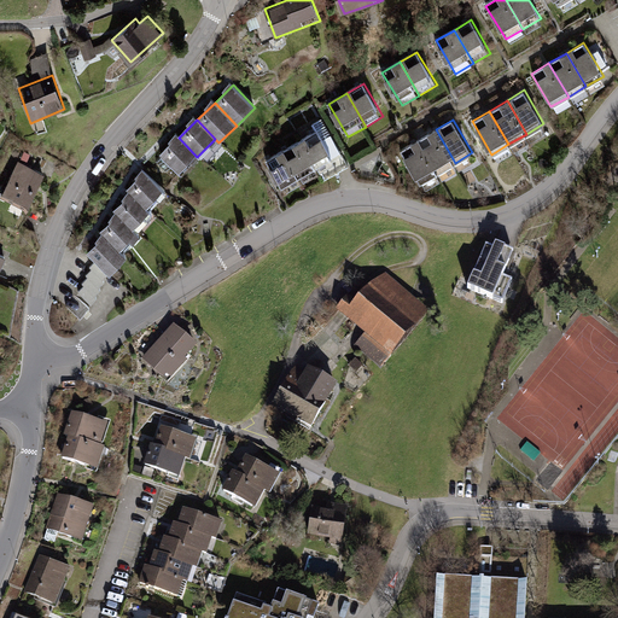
[(318,129),(301,140),(320,173),(337,163),(318,129)]
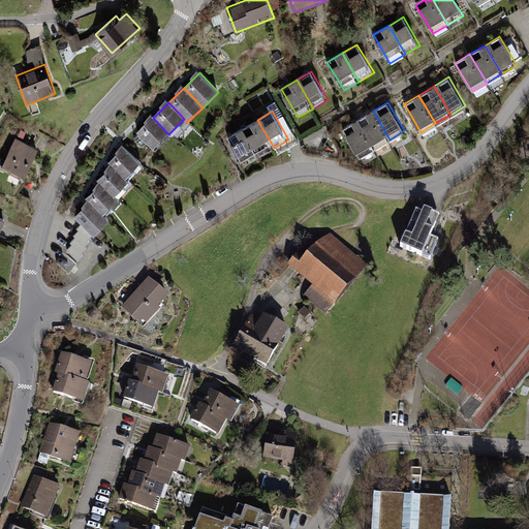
[(373,111),(358,120),(375,148),(390,139),(373,111)]
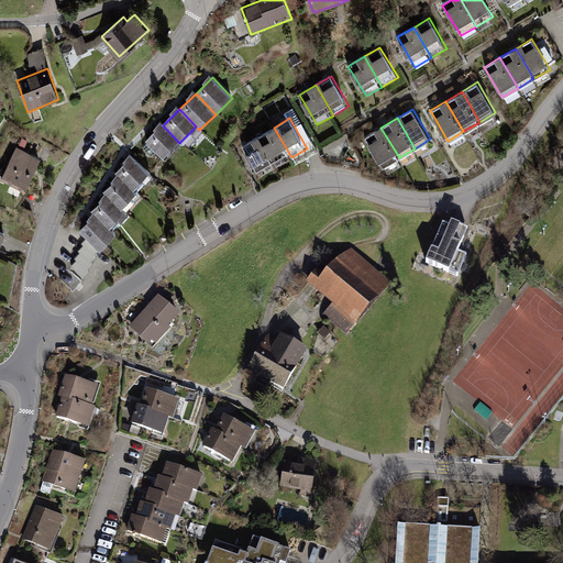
[(179,143),(163,125),(146,141),(163,158),(179,143)]
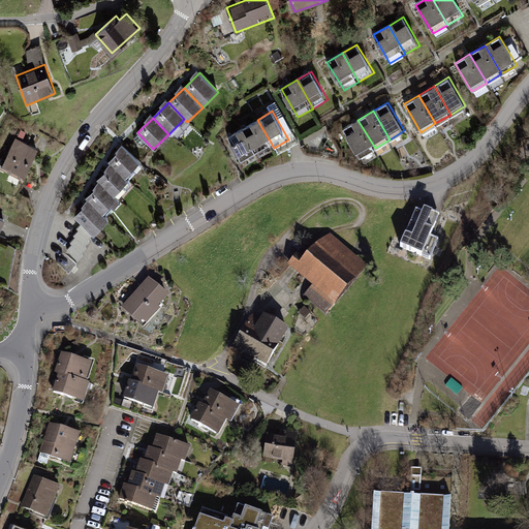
[(257,120),(242,128),(259,157),(274,148),(257,120)]
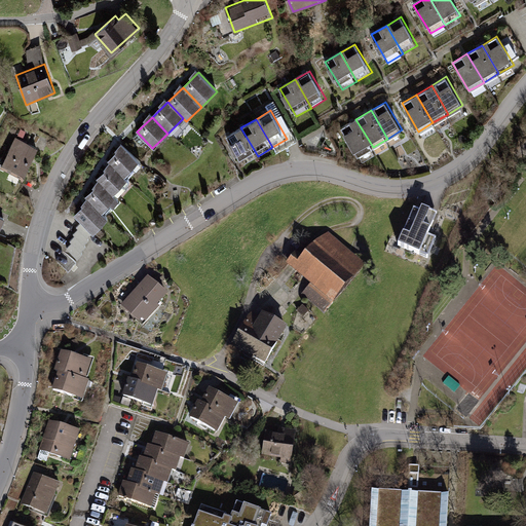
[(358,156),(373,147),(355,119),(341,127),(358,156)]
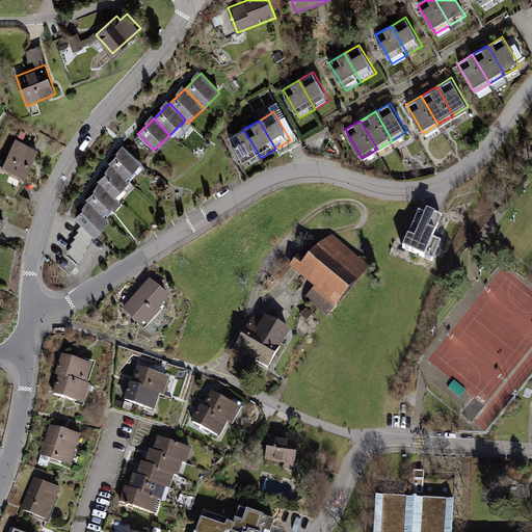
[(245,166),(261,158),(243,129),(229,138),(245,166)]
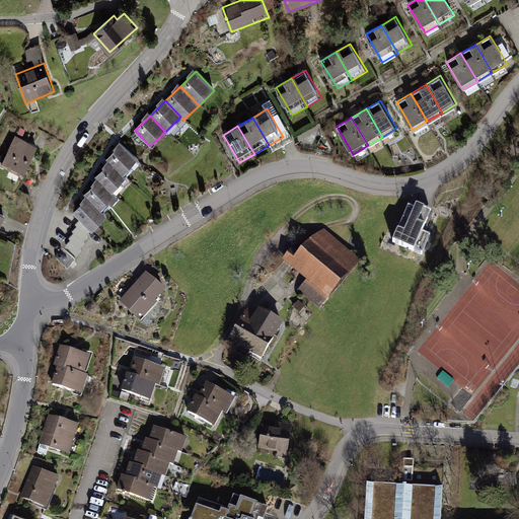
[(38,146),(15,134),(0,159),(0,161),(22,174),(38,146)]
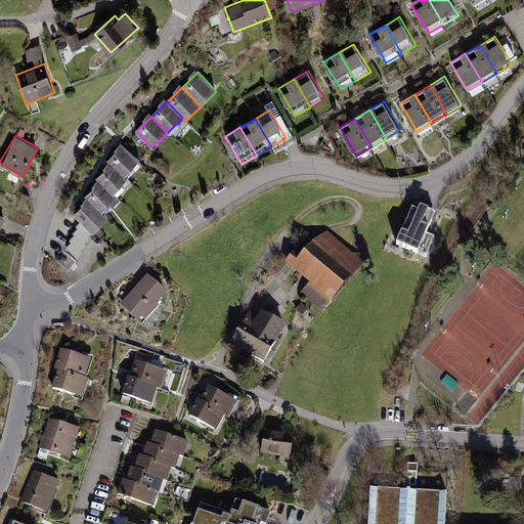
[(140,162),(125,145),(110,161),(113,164),(125,177),(140,162)]
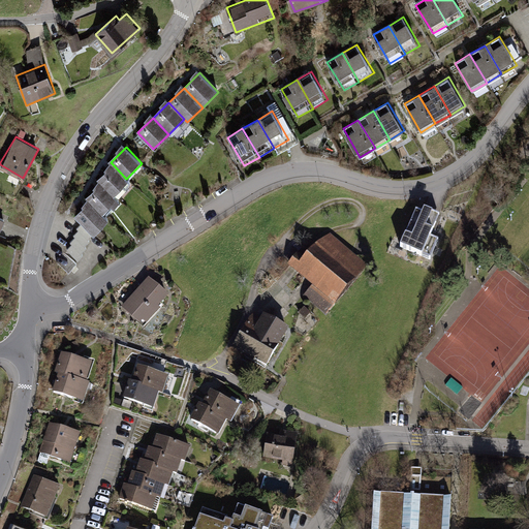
[(126,179),(114,165),(98,181),(102,185),(115,197),(130,182),(126,179)]
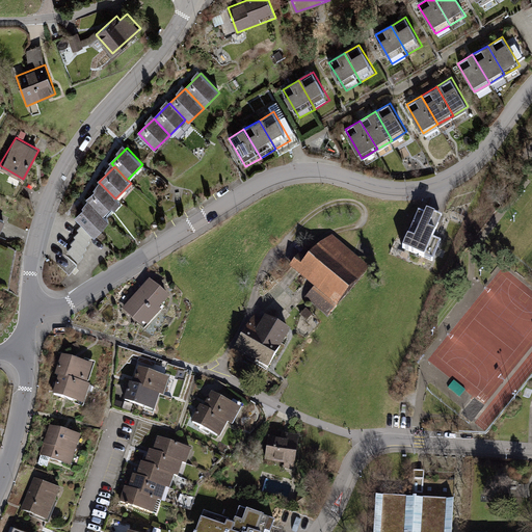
[(115,198),(103,186),(87,201),(91,205),(104,217),(120,203),(115,198)]
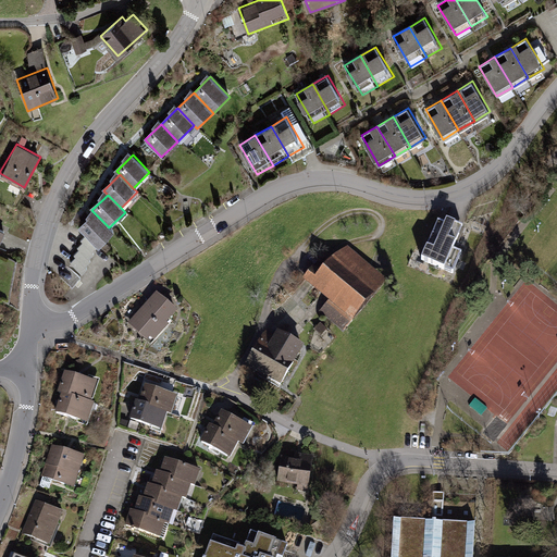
[(109,227),(96,214),(79,231),(97,248),(113,232),(109,227)]
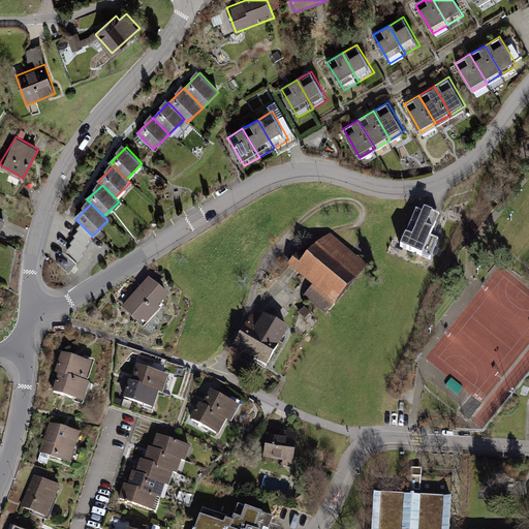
[(442,219),(418,209),(399,252),(430,266),(440,243),(434,240),(442,219)]
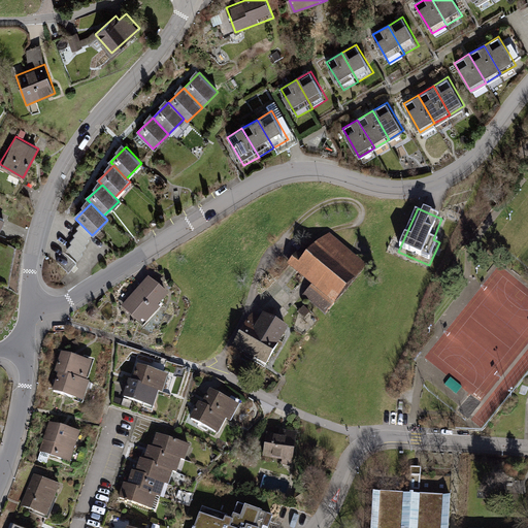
[(0,241),(9,226),(0,220),(0,241)]
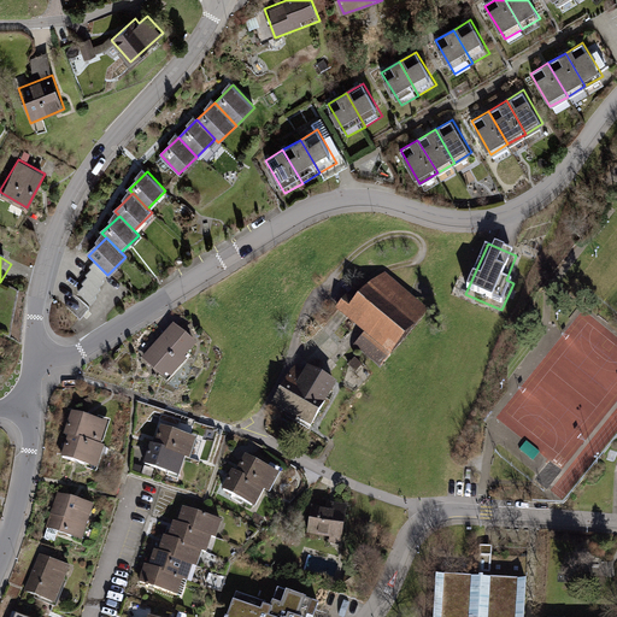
[(432,313),(383,274),(347,316),(365,331),(356,344),(386,369),(432,313)]
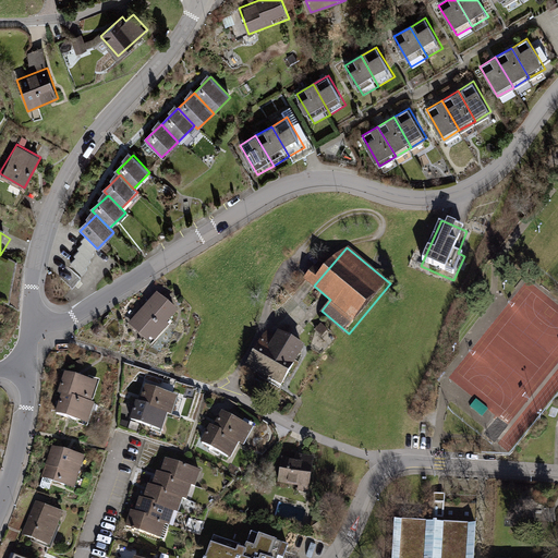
[(158,295),(130,326),(150,347),(179,316),(158,295)]
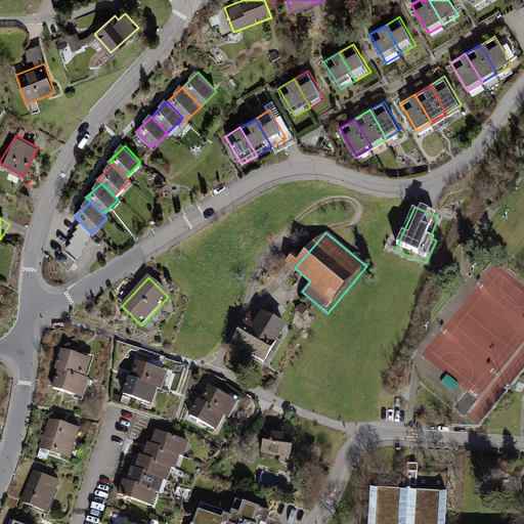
[(290,330),(255,307),(231,341),(266,364),(290,330)]
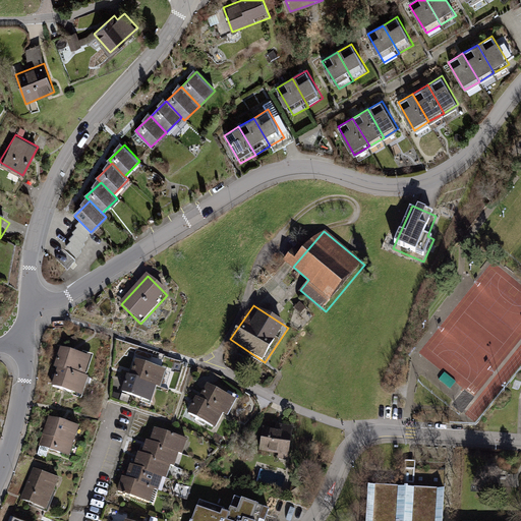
[(93,359),(63,350),(56,370),(58,370),(87,380),(93,359)]
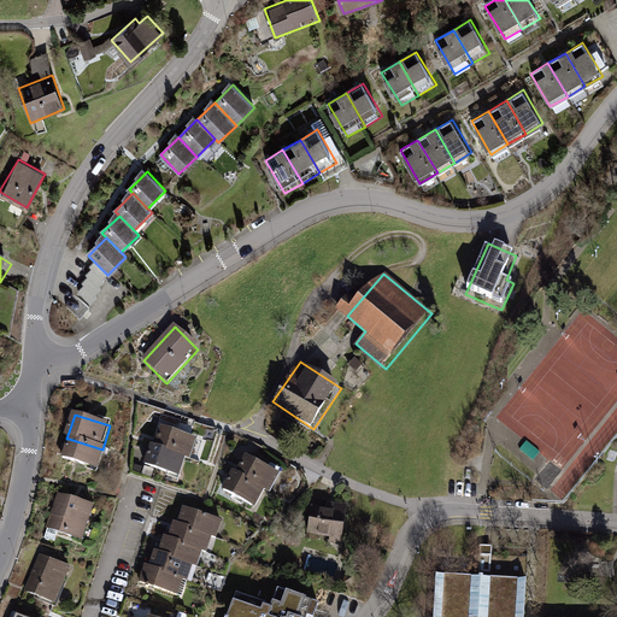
[(197,442),(162,429),(154,450),(186,460),(191,462),(197,442)]
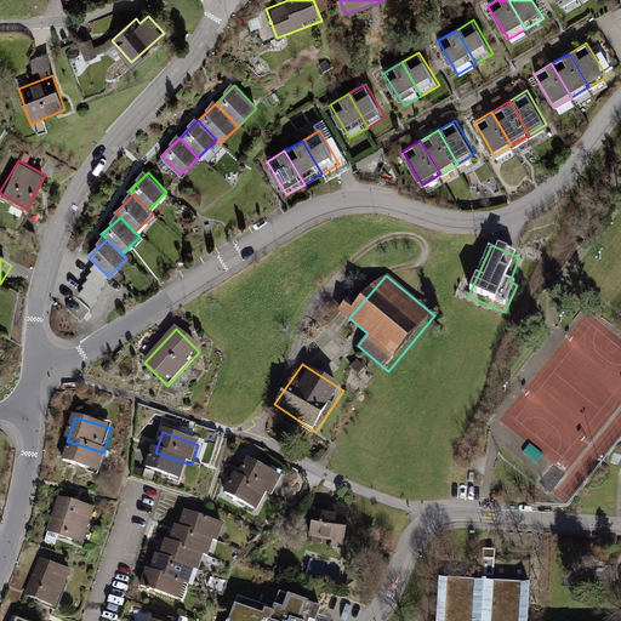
[(103,453),(69,442),(62,466),(97,478),(106,454),(103,453)]
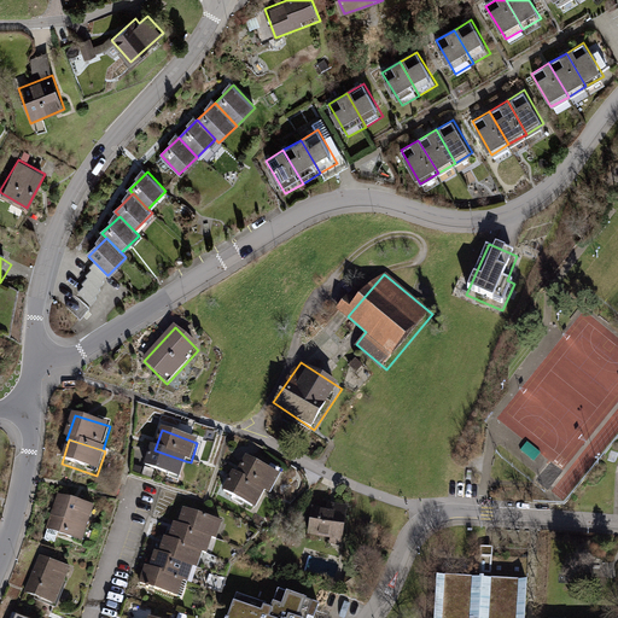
[(155,450),(151,449),(144,468),(179,481),(186,461),(155,450)]
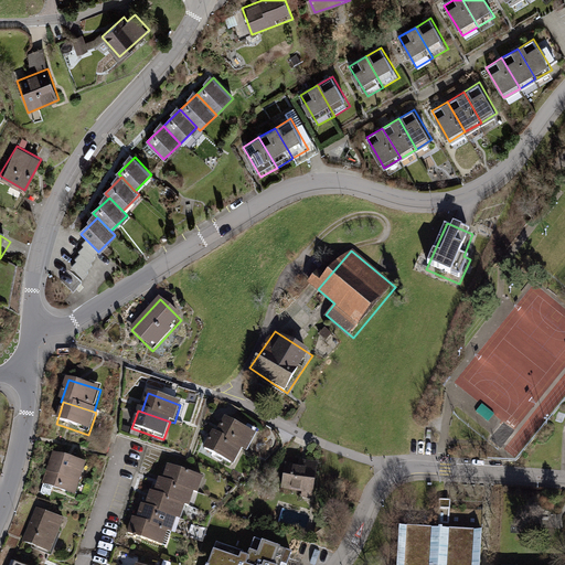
[(255,439),(227,420),(216,436),(242,452),(245,455),(255,439)]
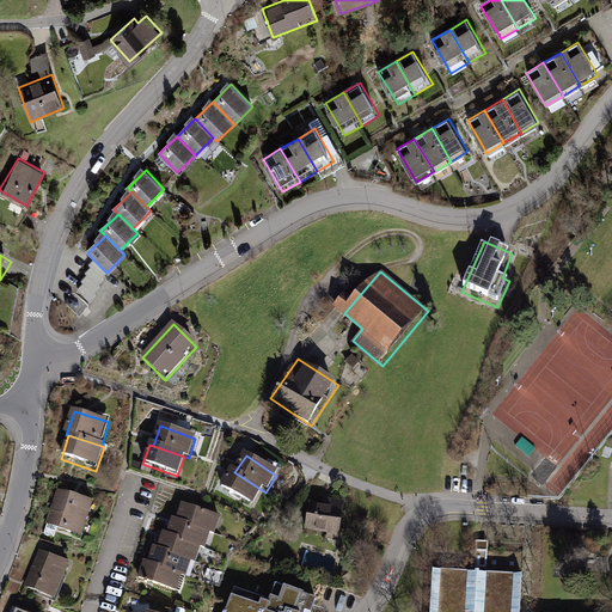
[(234,472),(231,470),(219,487),(250,508),(262,490),(234,472)]
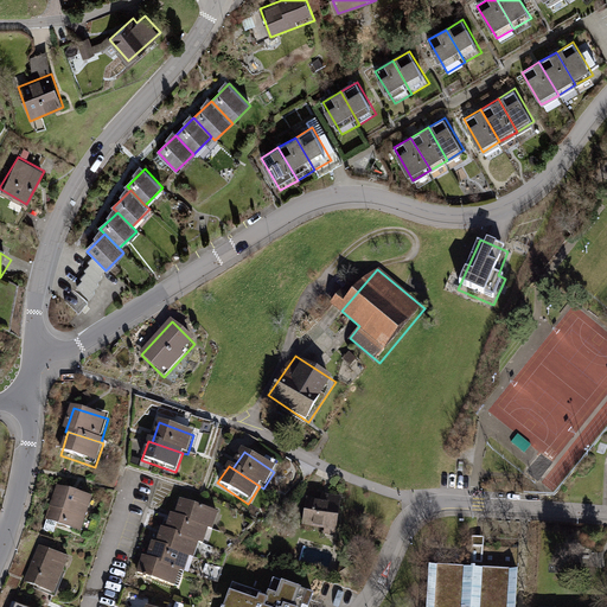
[(95,502),(59,489),(46,521),(83,534),(95,502)]
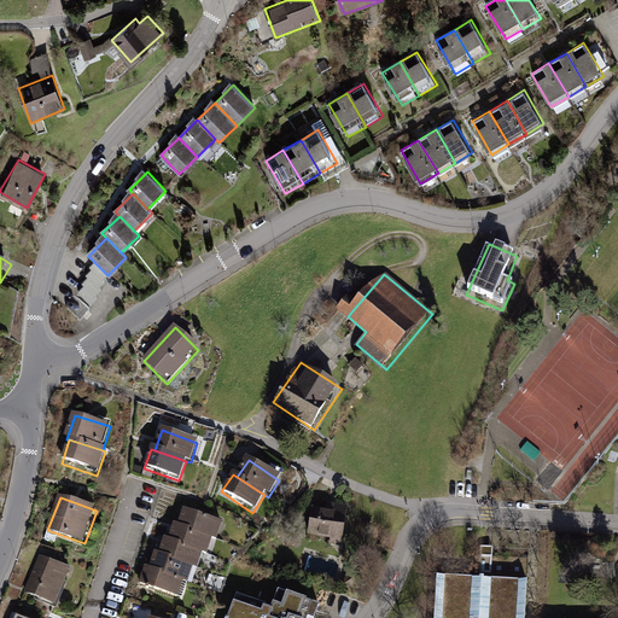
[(314,502),(308,537),(342,542),(348,508),(314,502)]
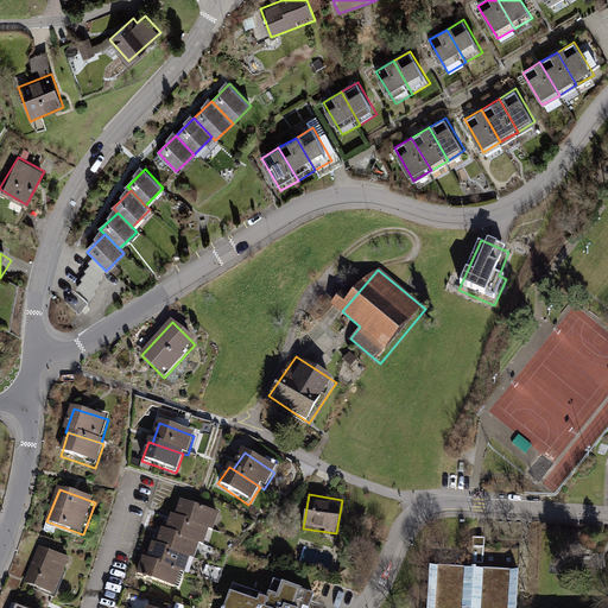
[(183,502),(177,518),(209,530),(213,531),(219,515),(183,502)]
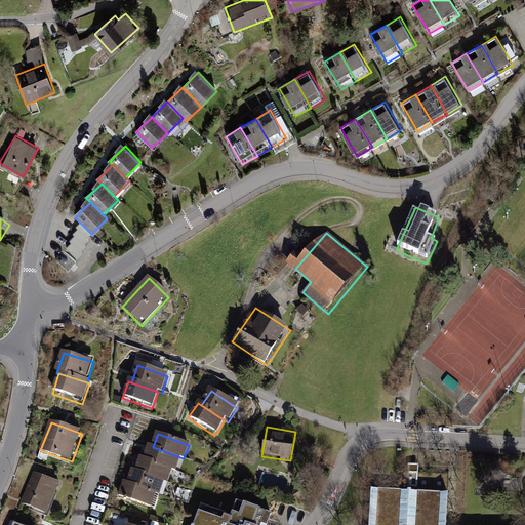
[(150,446),(145,460),(172,470),(176,472),(180,457),(153,447),(150,446)]
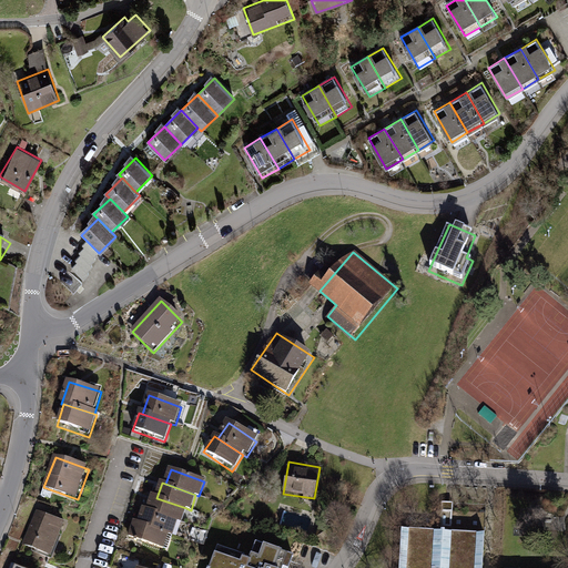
[(153,496),(148,511),(179,523),(181,524),(186,508),(156,498),(153,496)]
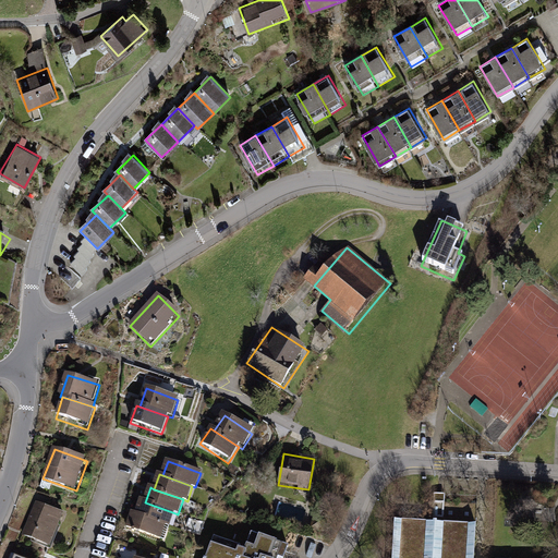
[(142,501),(136,516),(168,526),(170,528),(176,513),(145,502),(142,501)]
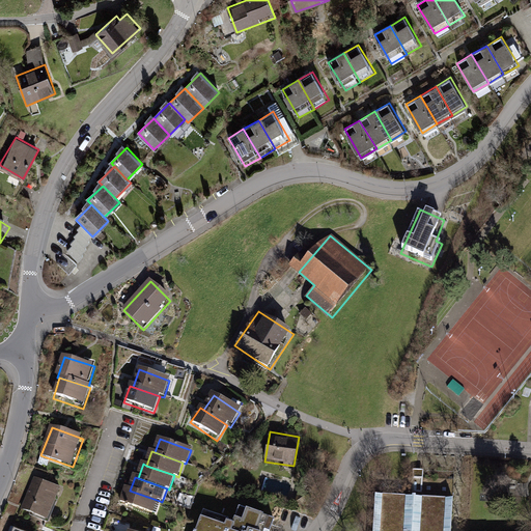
[(61,493),(35,481),(21,514),(48,526),(61,493)]
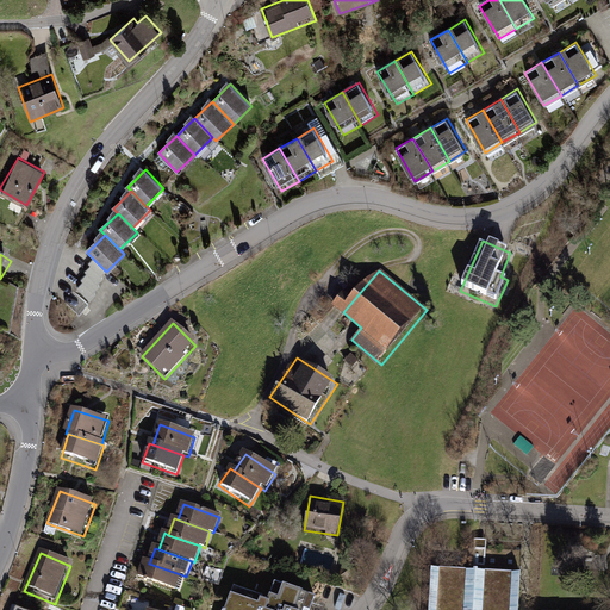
[(147,562),(141,579),(178,592),(184,576),(149,564),(147,562)]
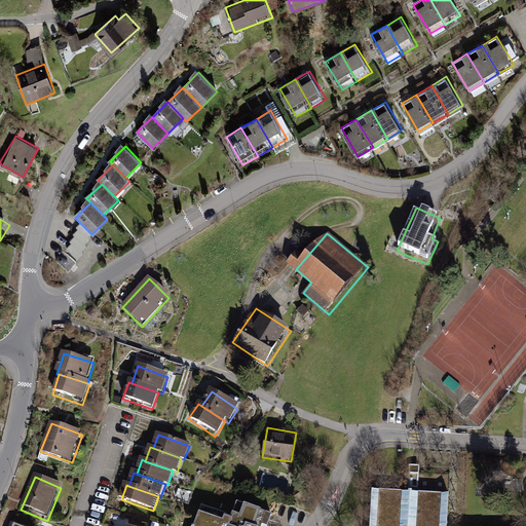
[(447,525),(448,500),(374,498),(373,525),(447,525)]
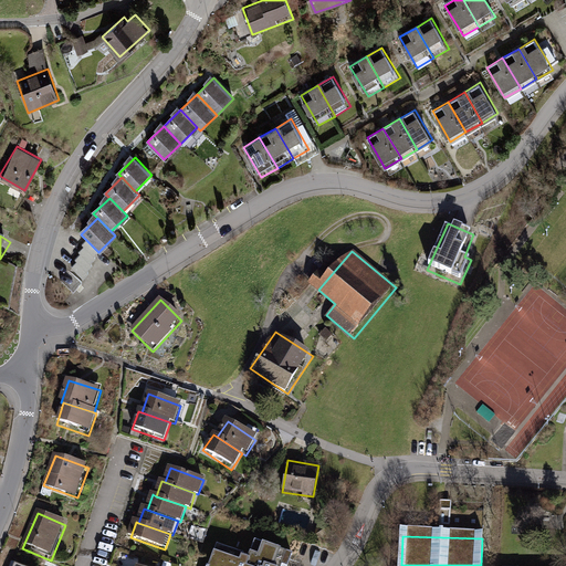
[(251,556),(218,545),(210,565),(289,565),(293,553),(255,541),(251,556)]
